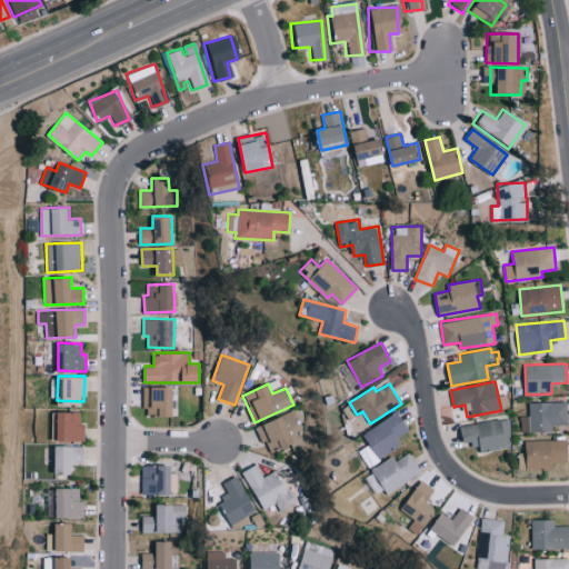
[(145,416),(175,416),(173,386),(145,387),(145,416)]
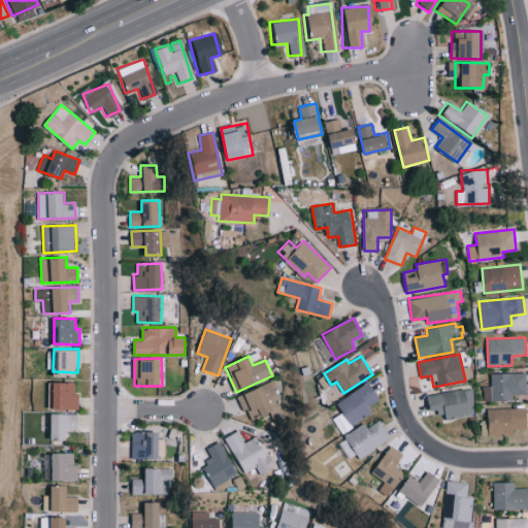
[(512,400),(512,394),(527,393),(527,372),(490,373),(491,386),(483,386),(483,401),(512,400)]
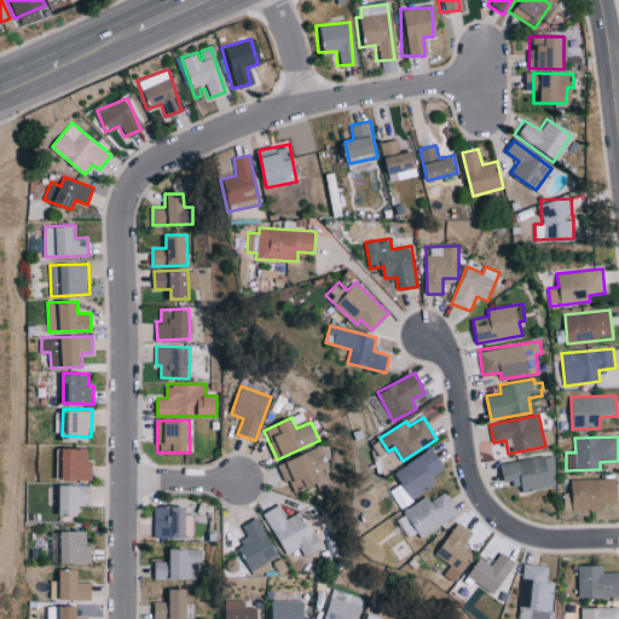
[(437,482),(432,476),(446,467),(432,446),(394,473),(414,499),(437,482)]
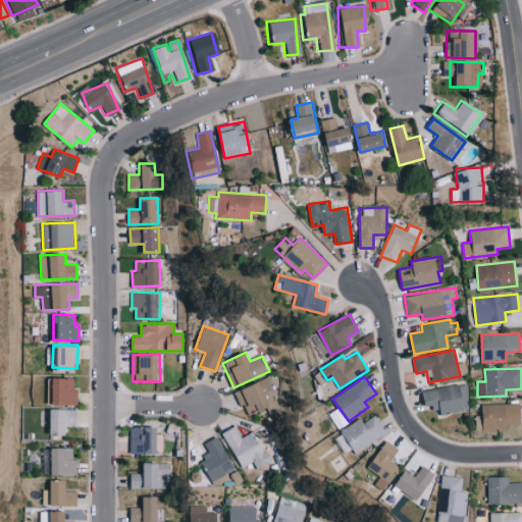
[(48,377),(48,403),(77,404),(77,388),(74,388),(74,377),(48,377)]
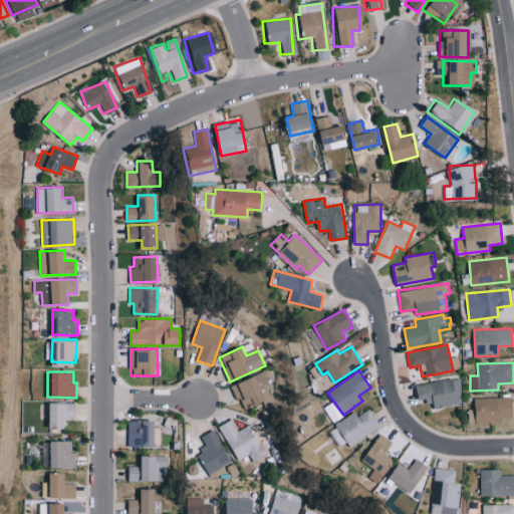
[(230,384),(236,401),(240,399),(244,409),(263,401),(265,407),(276,403),(263,371),(230,384)]
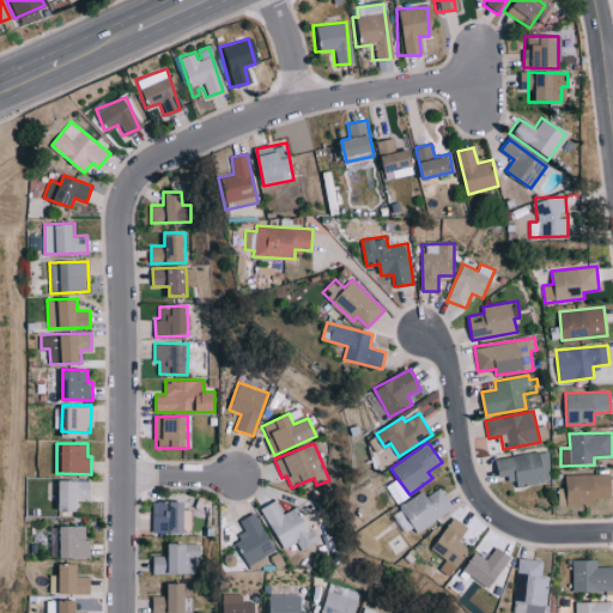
[(495,457),(498,477),(508,474),(508,481),(516,480),(517,486),(552,481),(547,450),(495,457)]
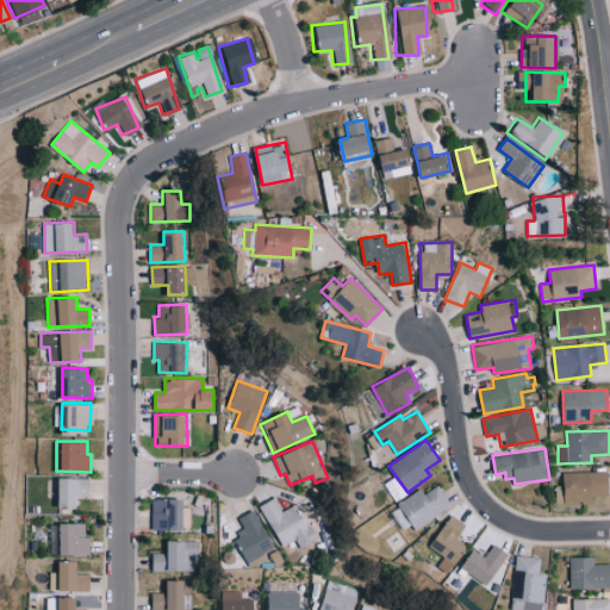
[(78,508),(79,497),(89,497),(91,478),(61,477),(60,506),(78,508)]
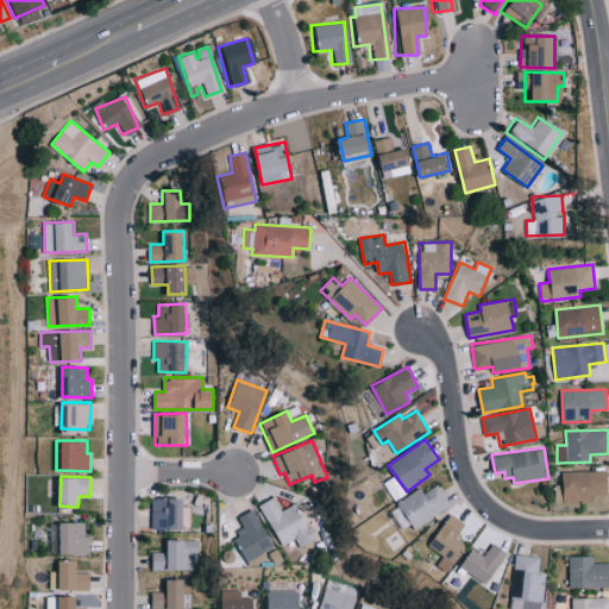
[(399,501),(414,527),(451,506),(439,484),(422,493),(420,488),(399,501)]
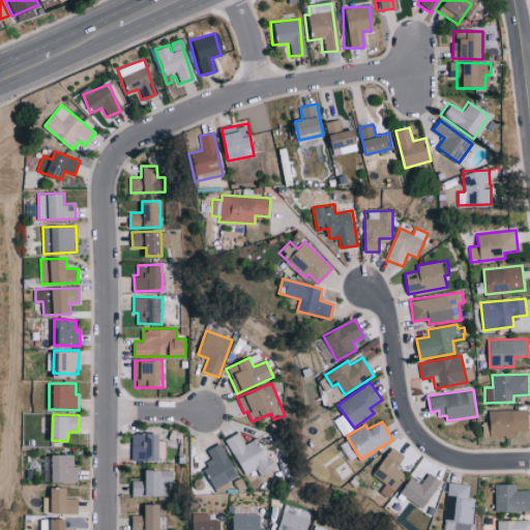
[(245,474),(257,468),(261,476),(275,468),(258,437),(245,444),(238,432),(226,439),(245,474)]
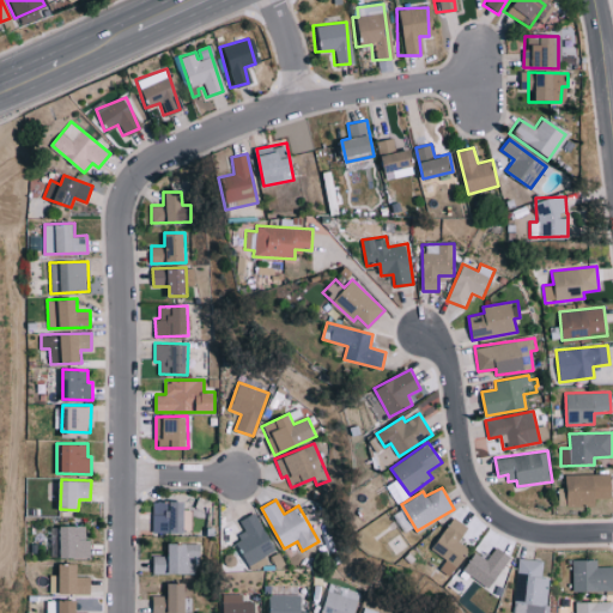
[(152,502),(153,533),(186,532),(184,501),(152,502)]
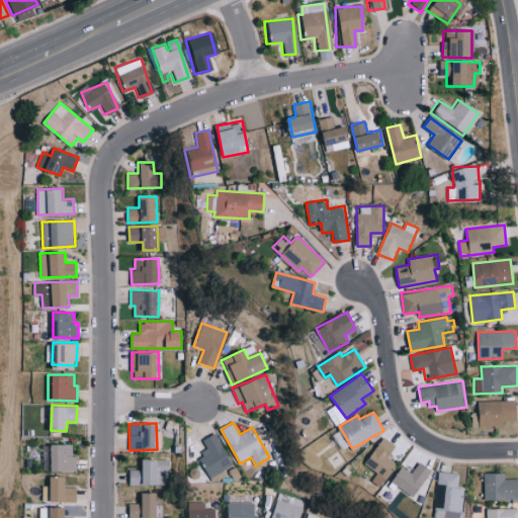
[(202,439),(207,450),(198,455),(209,477),(232,465),(216,433),(202,439)]
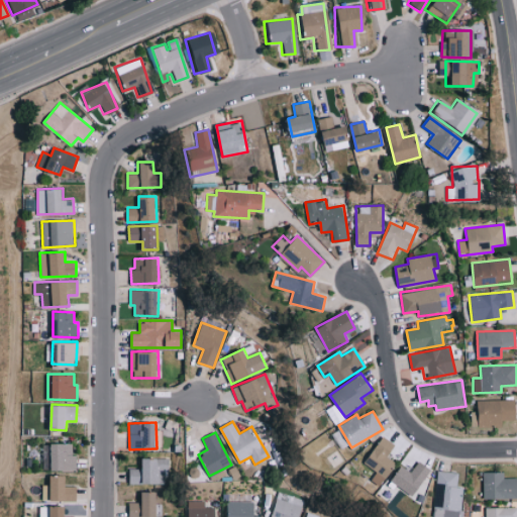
[(380,487),(396,463),(387,456),(395,445),(383,436),(364,463),(377,472),(371,480),(380,487)]
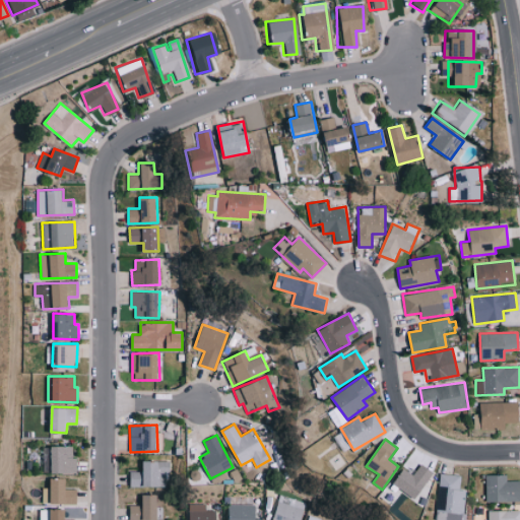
[(75,472),(74,445),(51,446),(52,472),(75,472)]
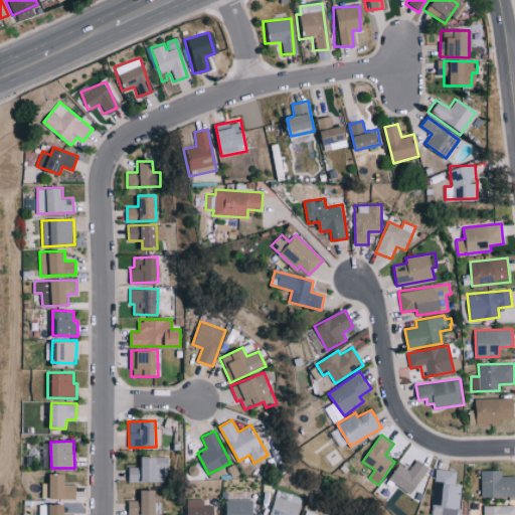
[(129,467),(129,481),(162,482),(163,466),(168,466),(168,456),(142,456),(141,467),(129,467)]
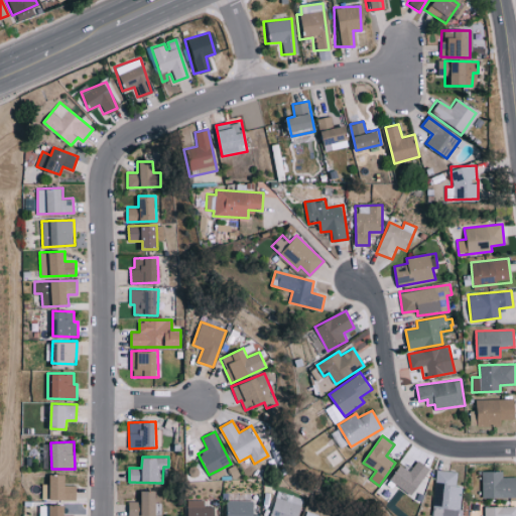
[(430,469),(417,460),(409,471),(400,465),(389,481),(411,495),(430,469)]
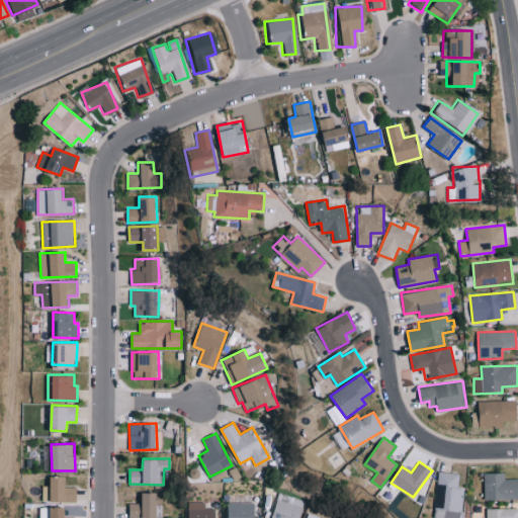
[(459,473),(438,471),(433,517),(461,517),(465,488),(457,487),(459,473)]
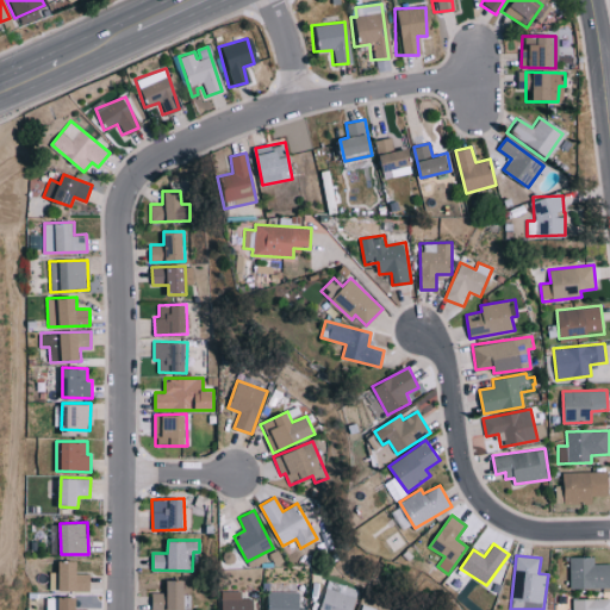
[(570,589),(609,587),(609,562),(593,564),(593,556),(568,558),(570,589)]
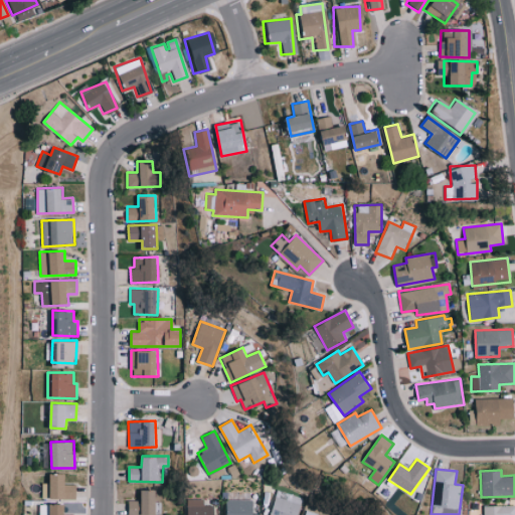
[(42,483),(41,497),(76,499),(76,485),(65,484),(65,474),(49,473),(49,483),(42,483)]
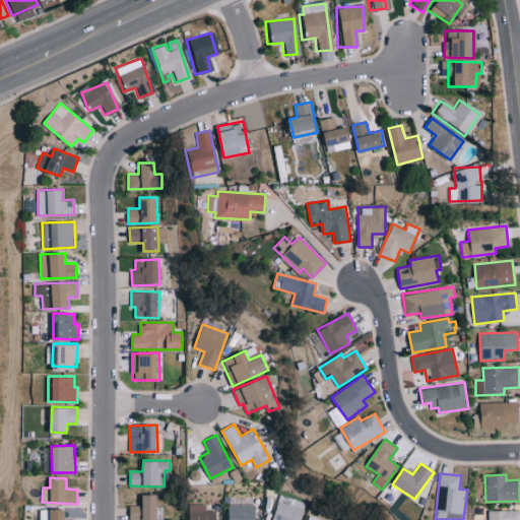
[(147,519),(156,519),(157,495),(142,494),(141,505),(130,505),(129,519),(147,519)]
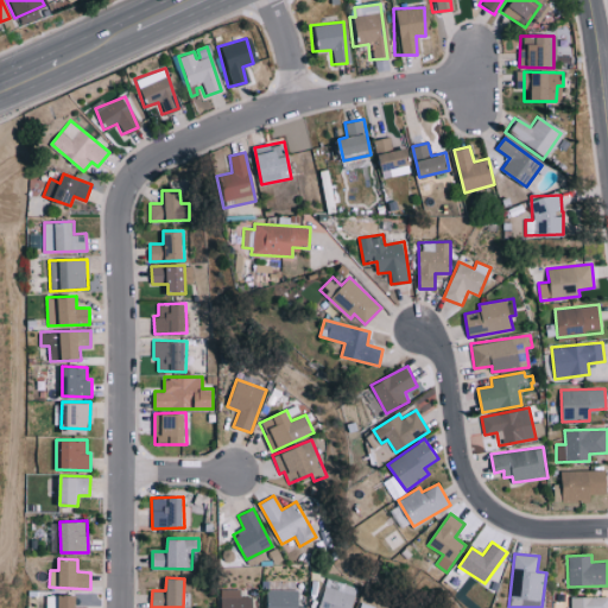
[(350,607),(356,587),(325,578),(317,607),(350,607)]
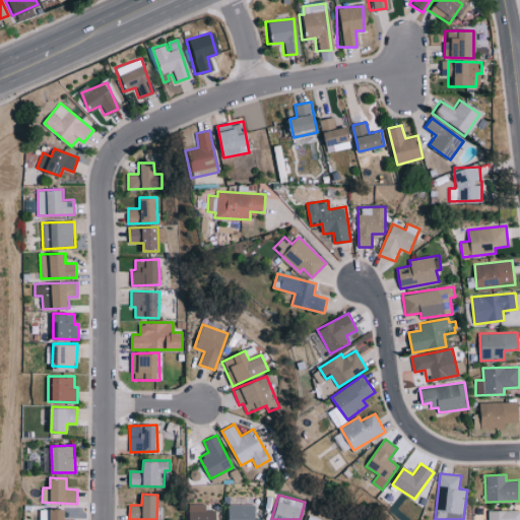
[(206,503),(188,504),(188,519),(215,519),(215,510),(206,511),(206,503)]
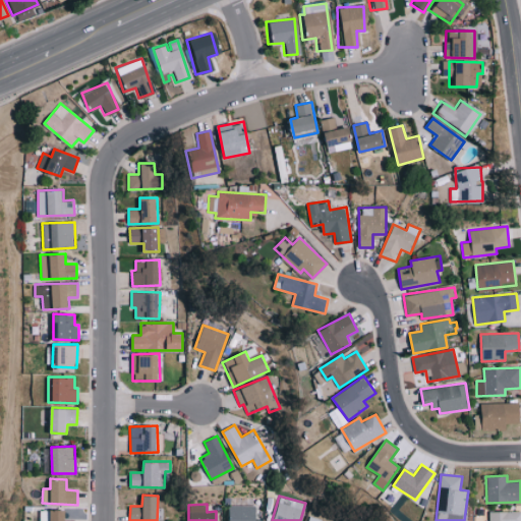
[(254,520),(255,505),(229,505),(229,520),(254,520)]
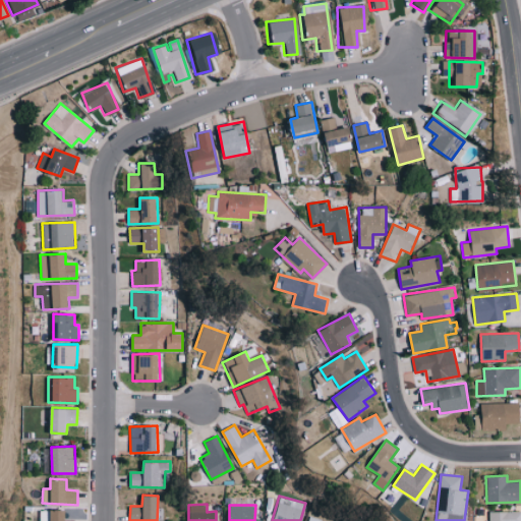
[(76,520),(66,520),(66,510),(49,510),(49,511),(40,511),(39,520),(76,520)]
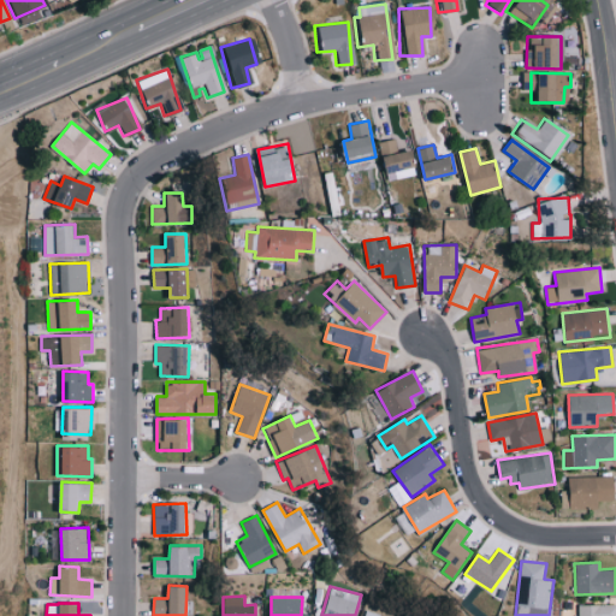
[(615,615),(615,603),(578,605),(578,615),(615,615)]
